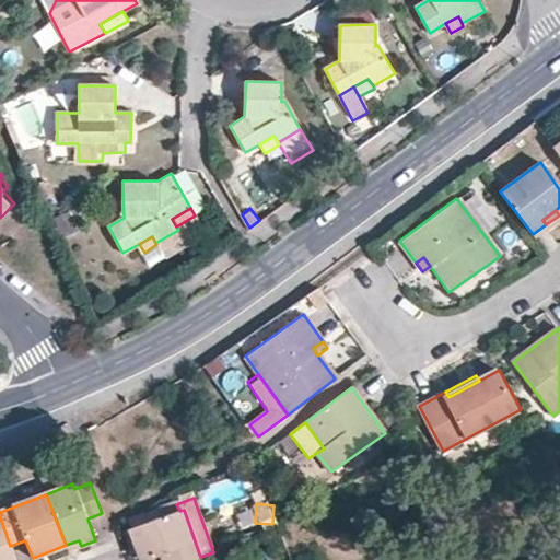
[(179,511),(132,528),(140,550),(147,549),(151,559),(163,555),(165,559),(191,559),(200,557),(184,510),(179,511)]
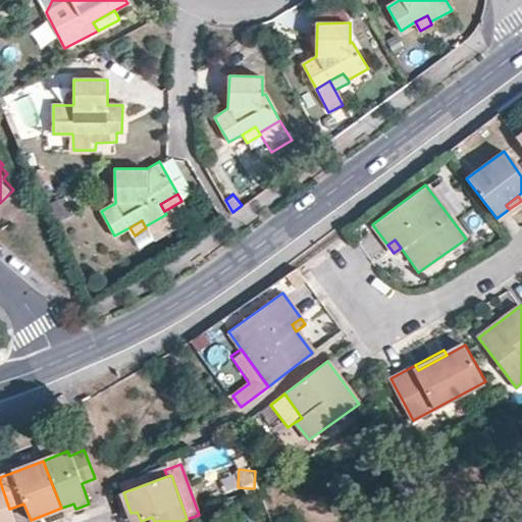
[(0,521),(14,521),(9,509),(0,482),(0,521)]
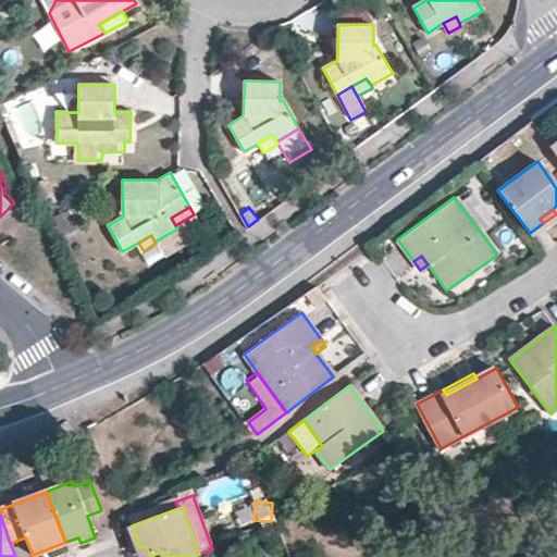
[(78,537),(65,542),(67,547),(81,543),(78,537)]
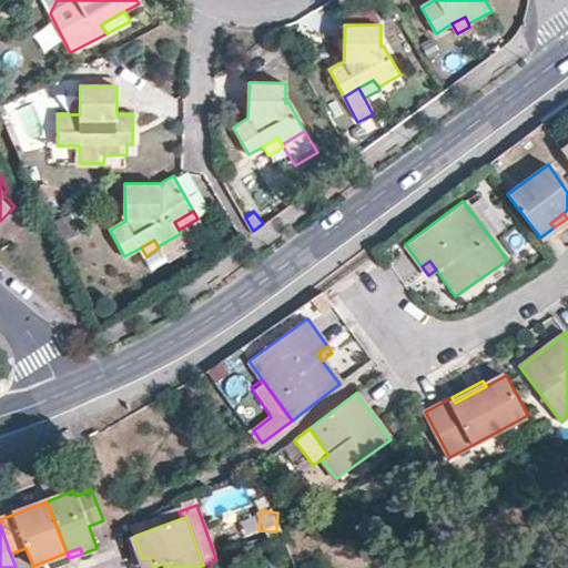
[(149,557),(142,558),(145,567),(152,567),(153,567),(149,557)]
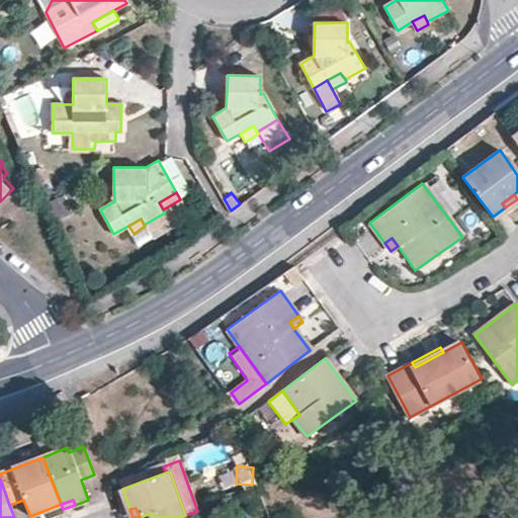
All buildings are outlined.
